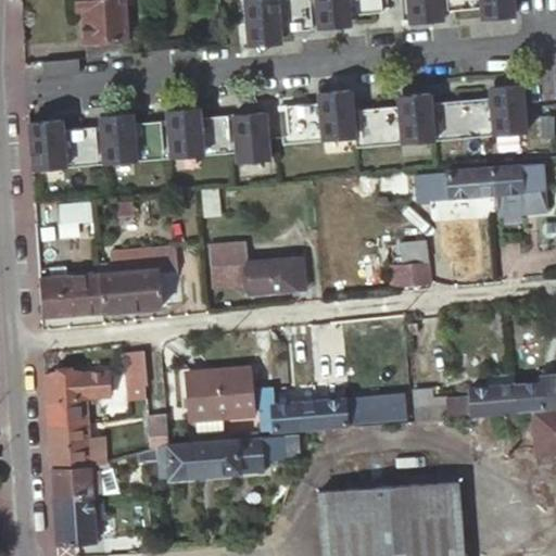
[(75,0),(76,12),(83,12),(86,58),(127,54),(123,0),(75,0)]
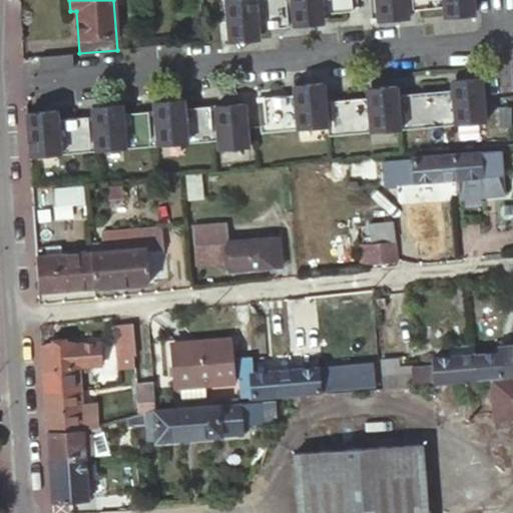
[(258,0),(261,32),(342,26),(348,32),(358,31),(363,24),(442,17),(441,2),(440,0),(258,0)]
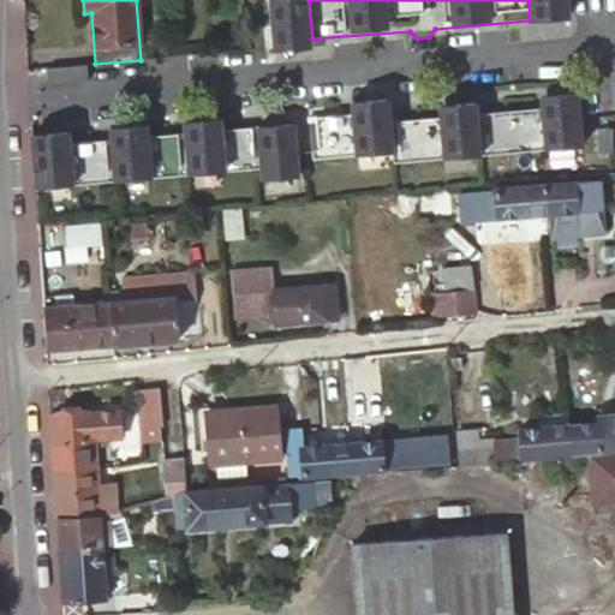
[(41,69),(43,89),(84,85),(82,65),(41,69)]
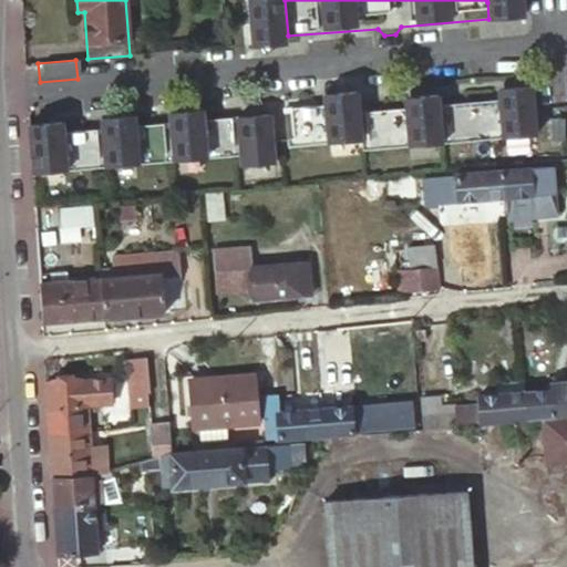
[(416,80),(423,144),(425,169),(536,160),(528,70),(416,80)]
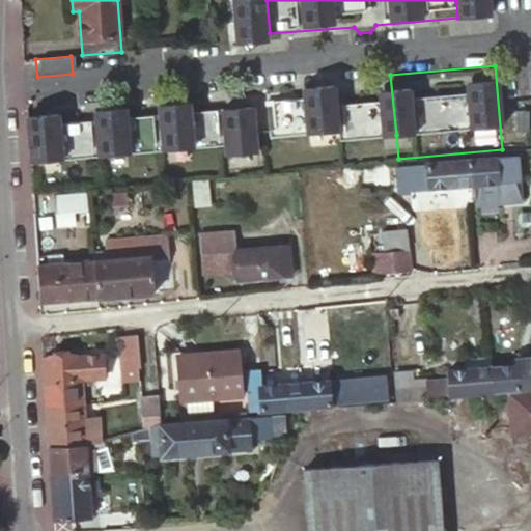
[(338,79),(180,93),(188,162),(344,146),(346,164),(376,161),(373,137),(343,139),(338,79)]
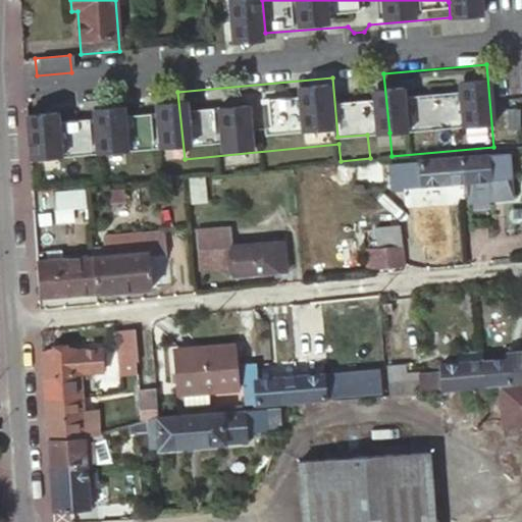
[(337,103),(342,131),(374,126),(370,98),(337,103)]
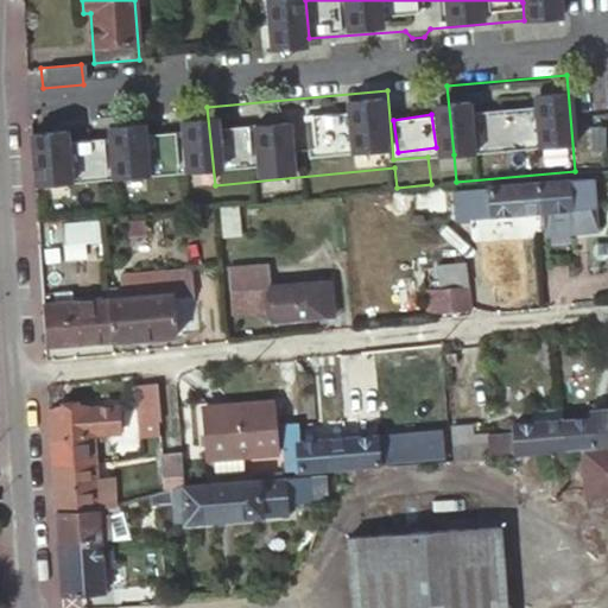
[(607,115),(577,119),(582,169),(607,165),(607,115)]
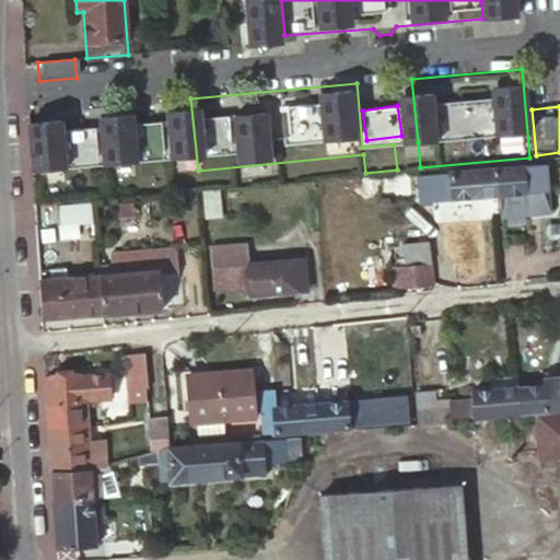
[(101,164),(137,161),(132,113),(96,116),(101,164)]
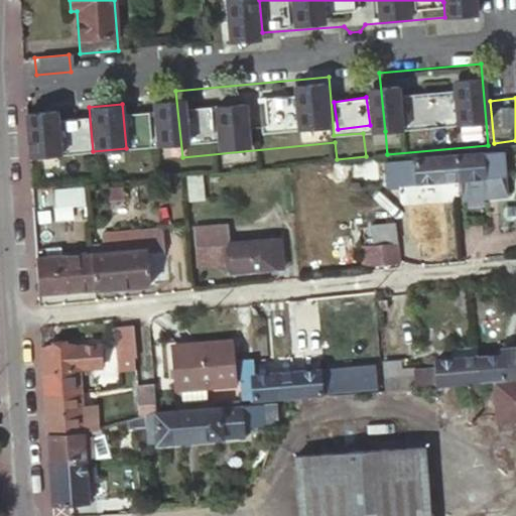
[(26,111),(28,154),(89,151),(88,118),(58,119),(57,110),(26,111)]
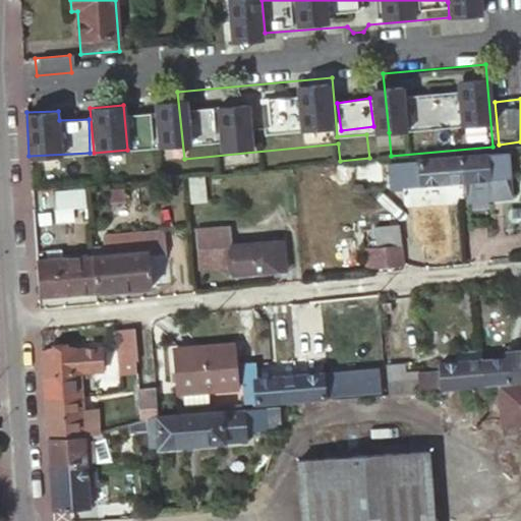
[(129,140),(151,140),(151,115),(129,115),(129,140)]
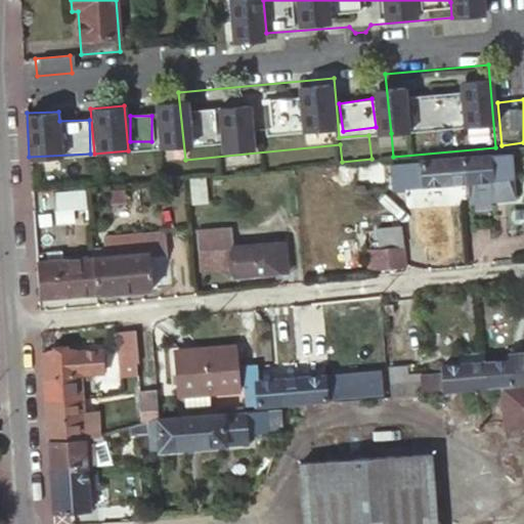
[(391,133),(368,135),(372,159),(393,157),(391,133)]
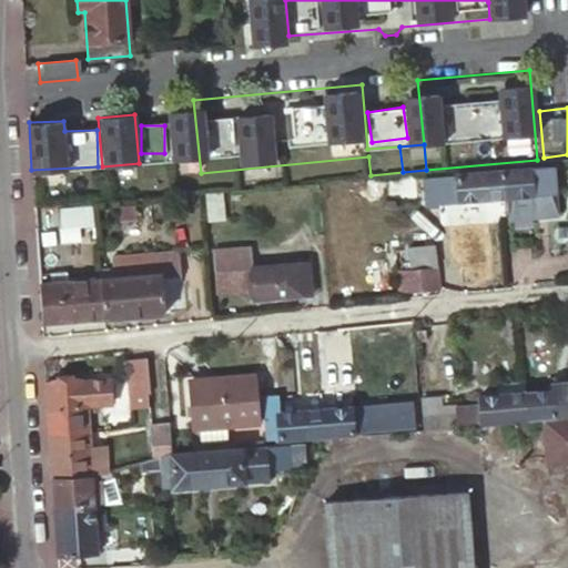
[(553,166),(503,171),(505,198),(506,198),(508,220),(557,215),(555,193),(553,166)]
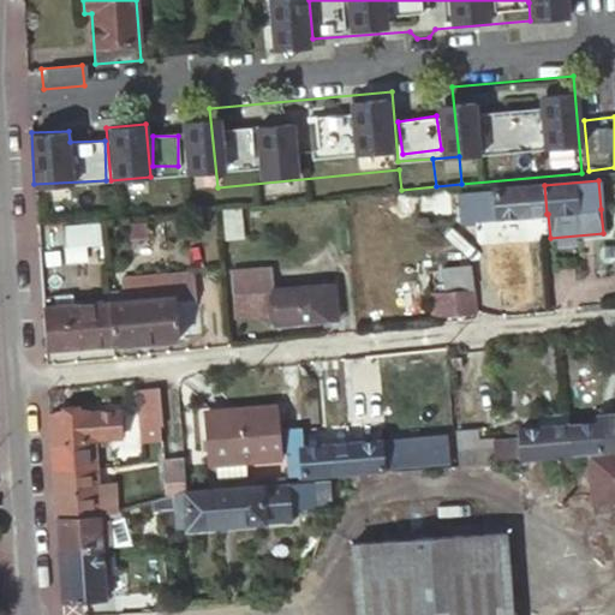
[(547,214),(544,185),(493,190),(458,193),(458,195),(461,222),(483,220),(482,209),(495,207),(496,219),(547,214)]
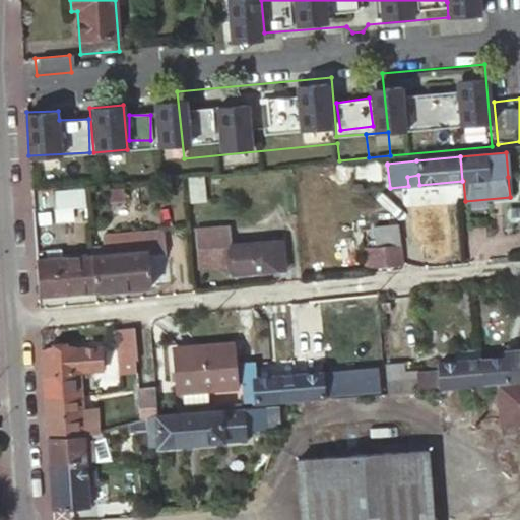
[(418,175),(407,177),(408,186),(419,185),(418,175)]
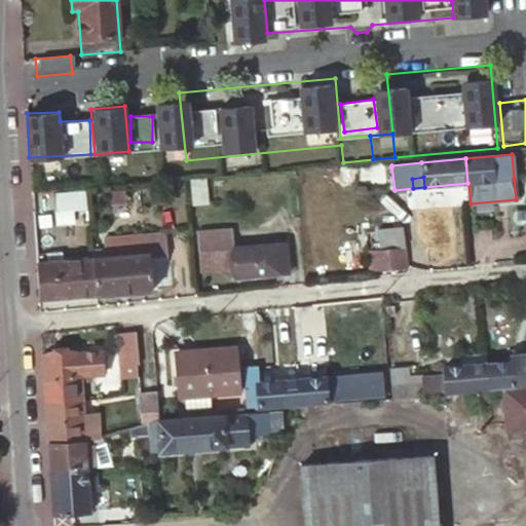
[(86,191),(54,193),(55,212),(87,209),(86,191)]
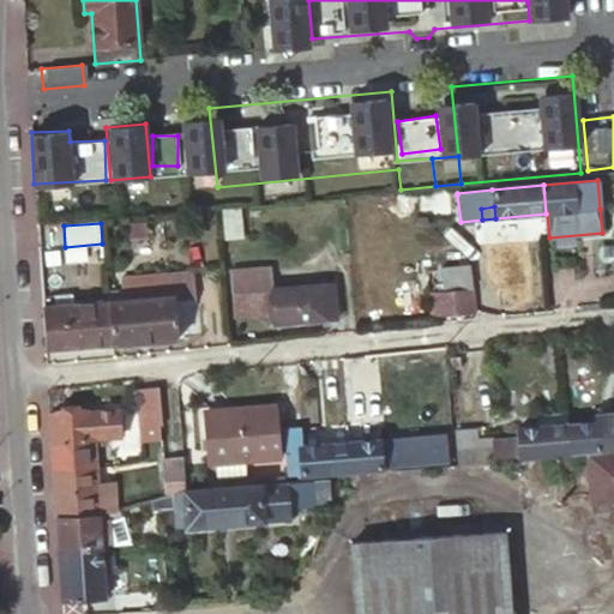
[(471,269),(451,270),(452,292),(473,289),(471,269)]
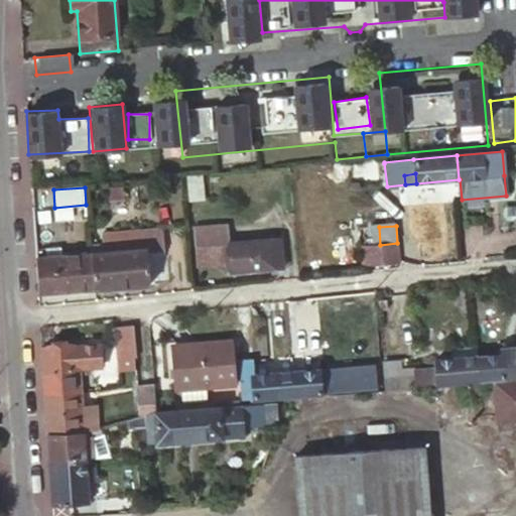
[(194,230),(195,245),(229,243),(228,227),(194,230)]
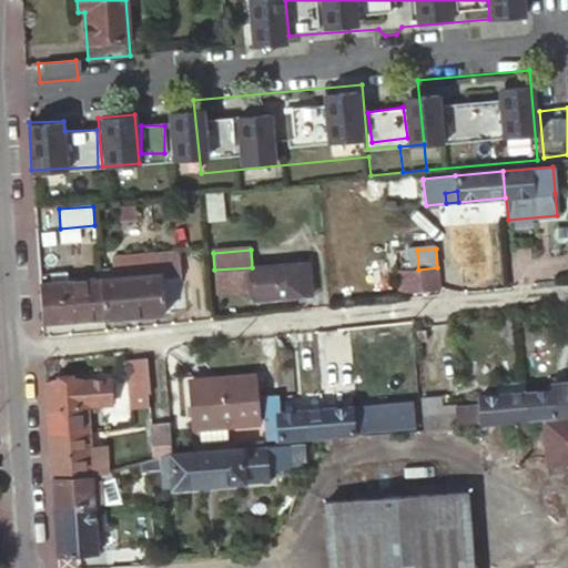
[(125,261),(127,277),(156,274),(155,259),(125,261)]
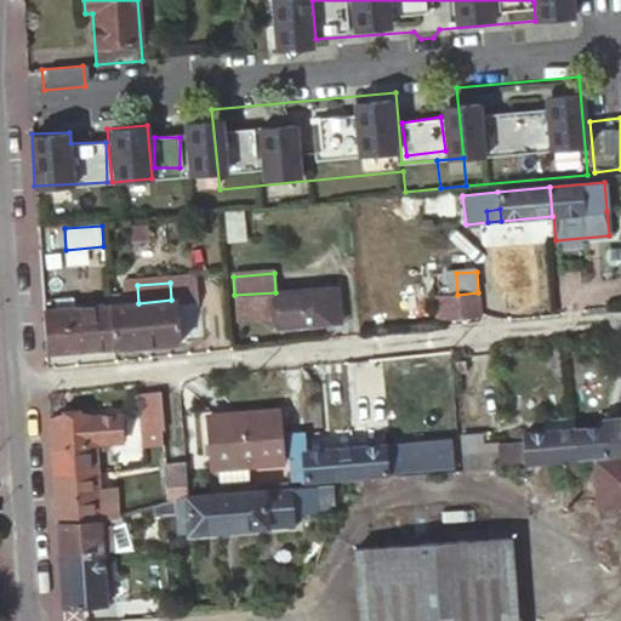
[(339,288),(275,292),(234,295),(237,320),(277,317),(278,328),(341,323),(339,288)]
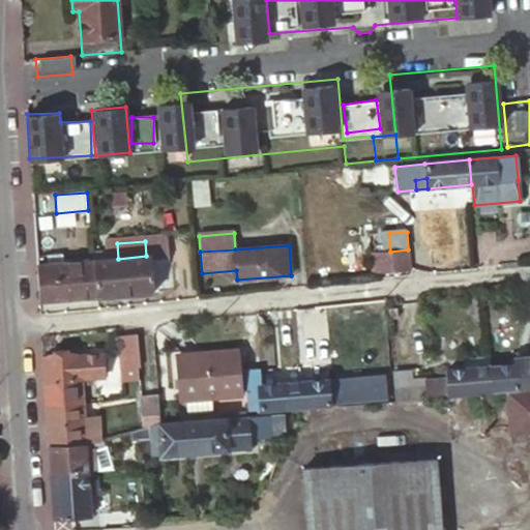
[(408,249),(390,252),(392,272),(410,270),(408,249)]
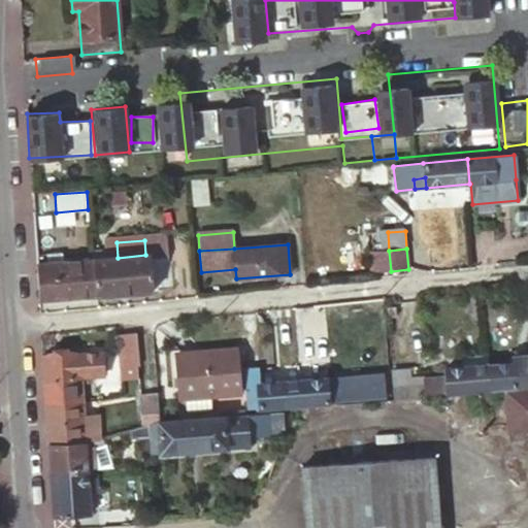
[(391,271),(389,251),(369,252),(371,272),(391,271)]
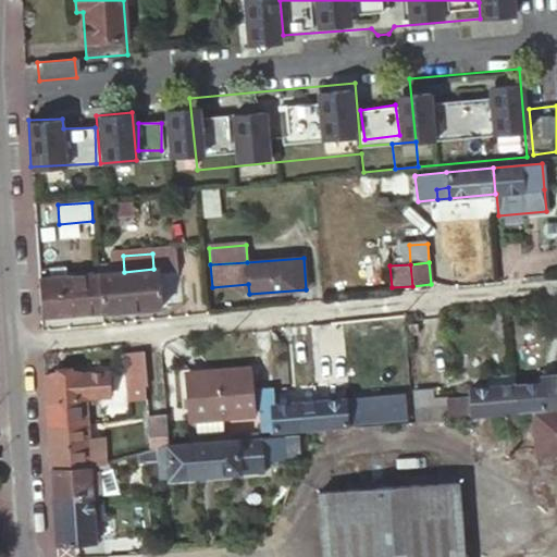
[(64,267),(49,268),(50,277),(65,276),(64,267)]
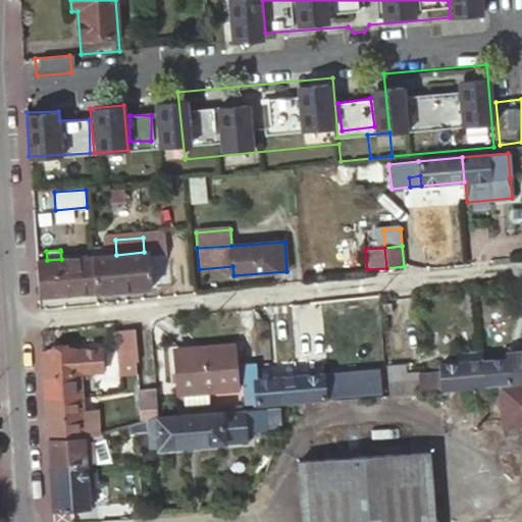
[(144,252),(116,255),(93,257),(95,293),(98,293),(152,289),(149,252),(144,252)]
